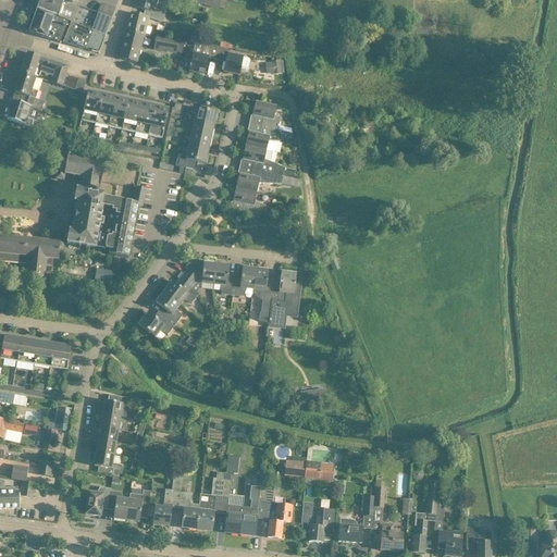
[(60,0),(39,0),(36,10),(71,23),(73,24),(78,7),(72,4),(60,0)]
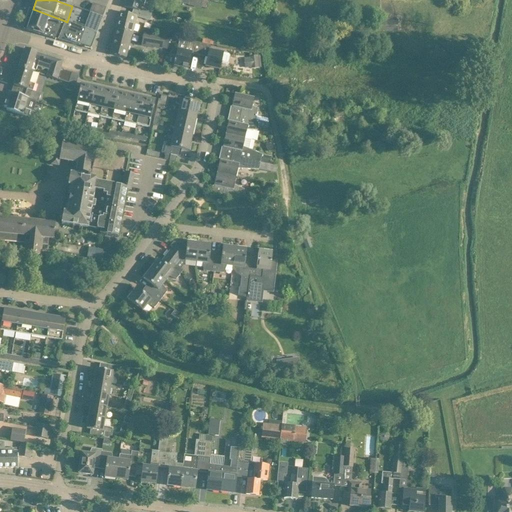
[(139,11),(143,0),(126,0),(124,7),(134,10),(139,11)]
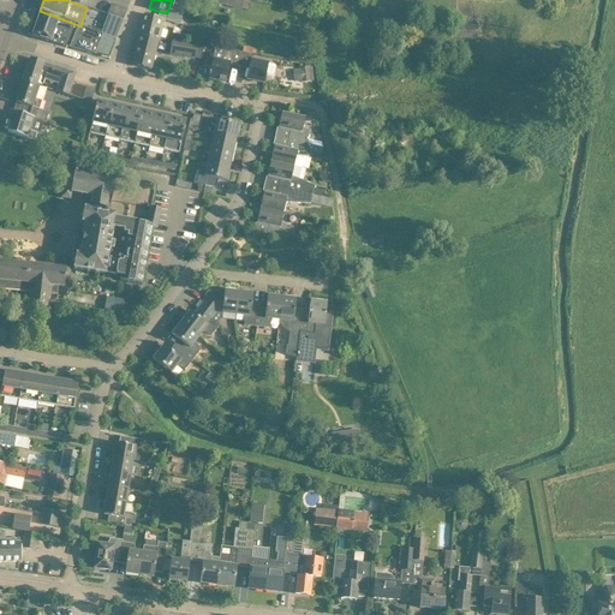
[(112,4),(108,15),(124,19),(127,10),(112,4)]
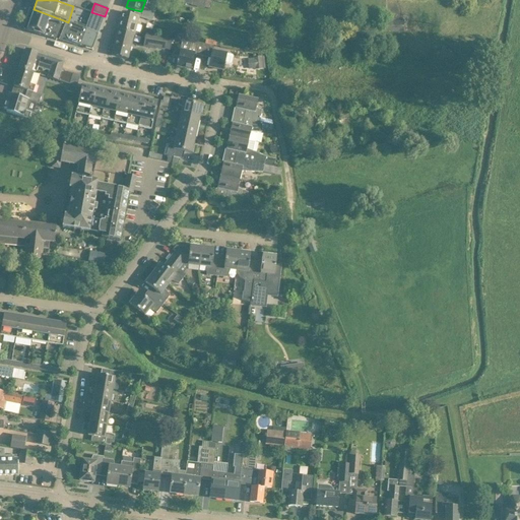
[(34,9),(26,30),(31,31),(45,37),(80,47),(80,46),(80,45),(86,29),(85,28),(68,22),(66,21),(34,9)]
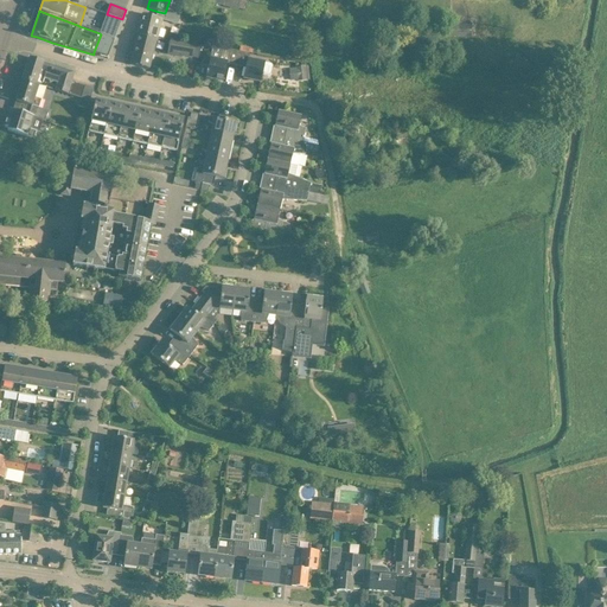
[(177,25),(180,14),(170,12),(167,21),(177,25)]
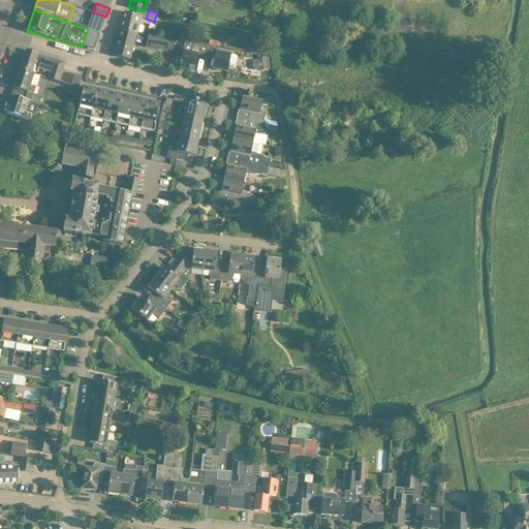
[(93,12),(87,29),(99,34),(106,17),(93,12)]
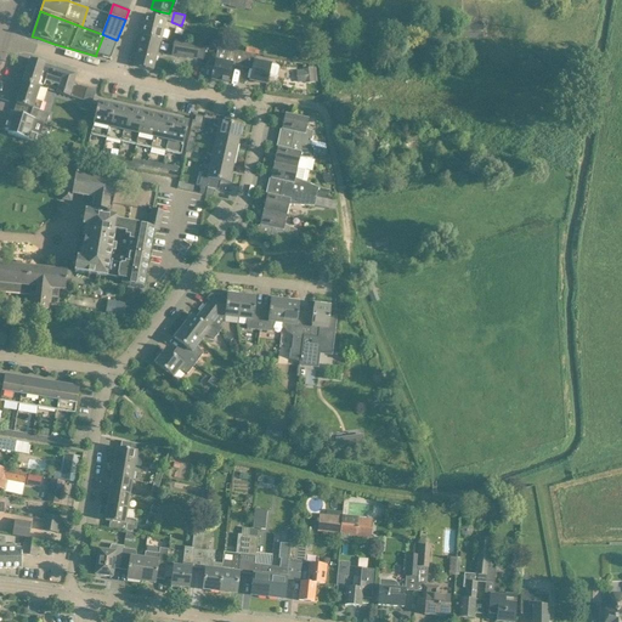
[(147,15),(141,35),(160,40),(167,21),(167,20),(159,18),(158,17),(150,15),(147,15)]
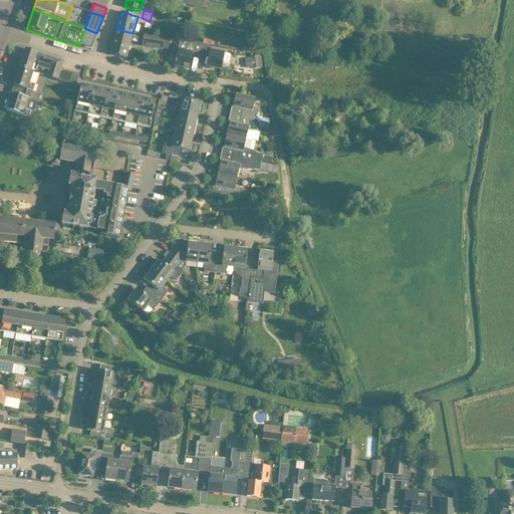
[(400,32),(400,21),(381,21),(380,32),(400,32)]
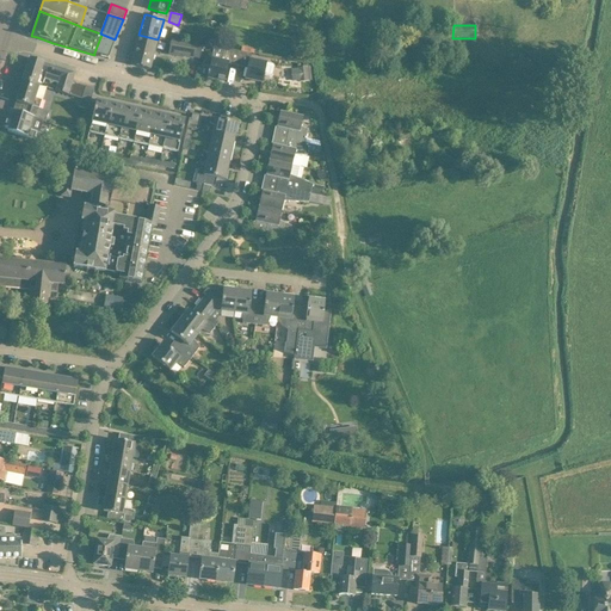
[(298,28),(295,34),(302,37),(306,30),(298,28)]
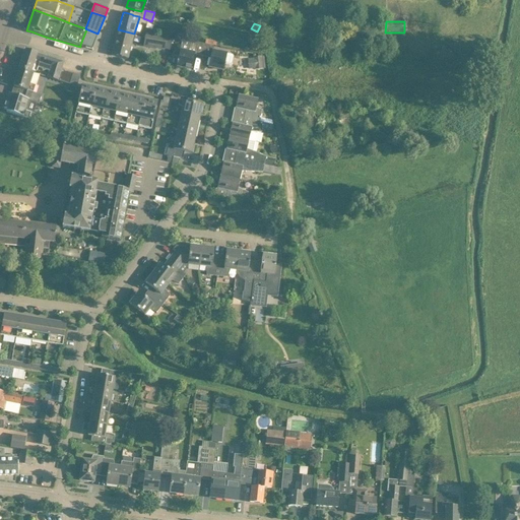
[(98,34),(86,29),(80,45),(91,49),(98,34)]
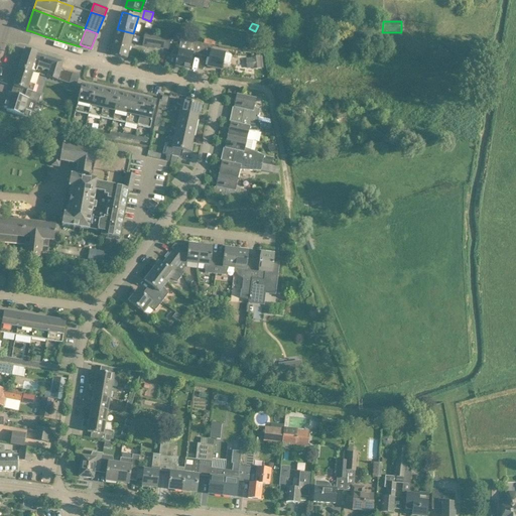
[(117,29),(110,54),(111,54),(126,58),(126,59),(127,59),(127,58),(128,53),(133,33),(117,29)]
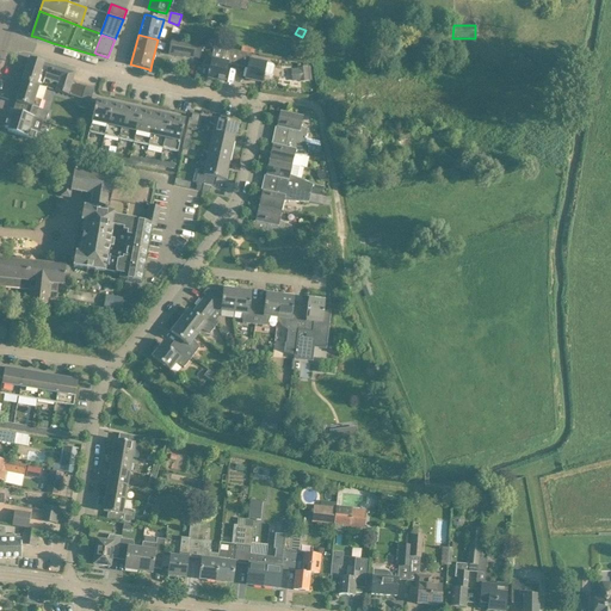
[(193,59),(196,44),(172,39),(168,54),(193,59)]
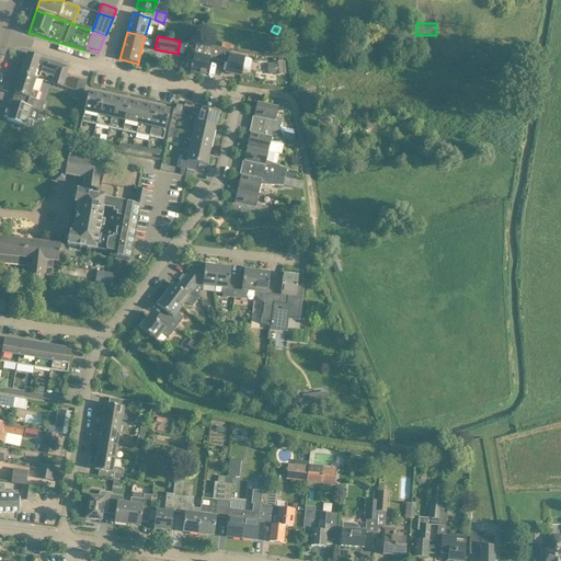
[(218,61),(221,48),(213,46),(205,45),(203,56),(194,54),(192,66),(191,66),(191,68),(191,69),(191,72),(206,76),(209,59),(218,61)]
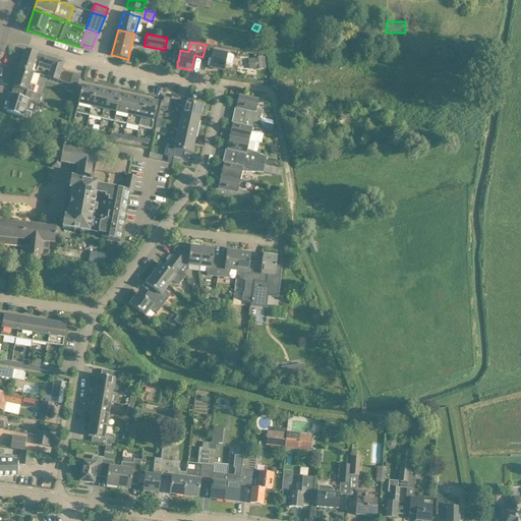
[(230,66),(232,65),(234,58),(233,55),(227,54),(213,50),(214,47),(206,45),(203,57),(211,59),(209,67),(224,70),(224,67),(225,68),(226,65),(230,66)]
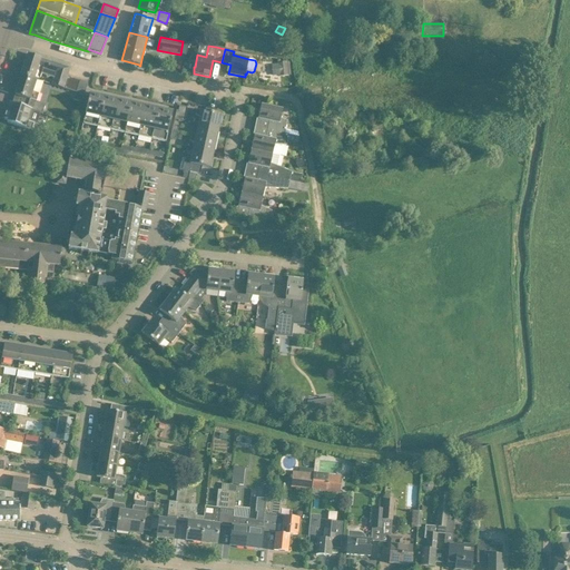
[(28,55),(21,75),(37,80),(39,80),(41,74),(40,74),(45,60),(29,55),(28,55)]
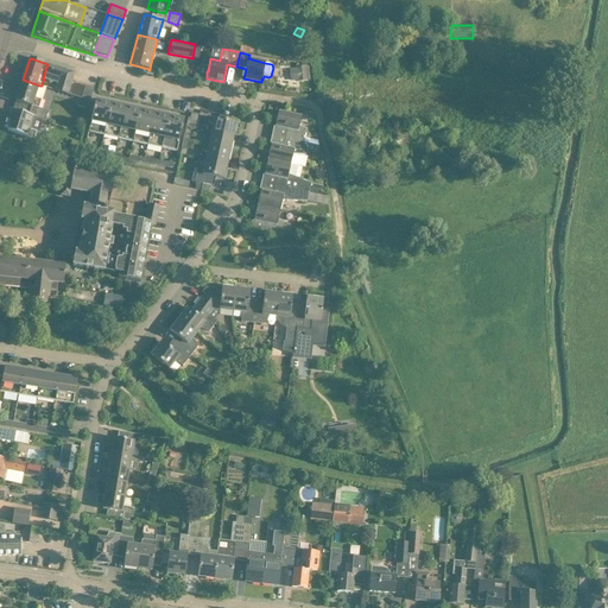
[(48,64),(43,78),(44,78),(49,81),(50,83),(54,82),(58,83),(56,90),(81,99),(78,107),(88,109),(93,89),(71,82),(75,73),(48,64)]
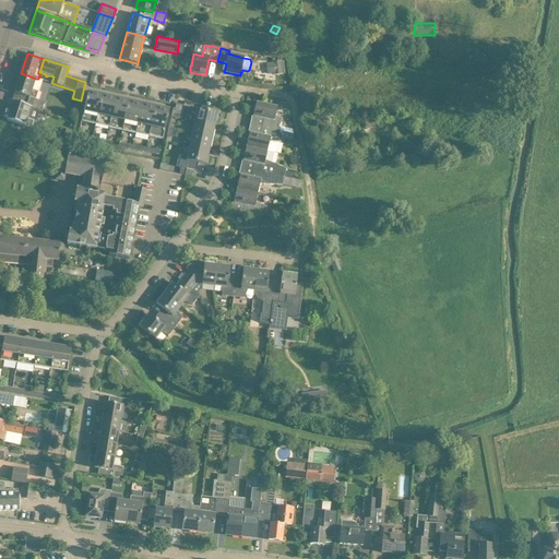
[(274,74),(284,74),(283,61),(273,62),(273,63),(266,64),(268,74),(274,74)]
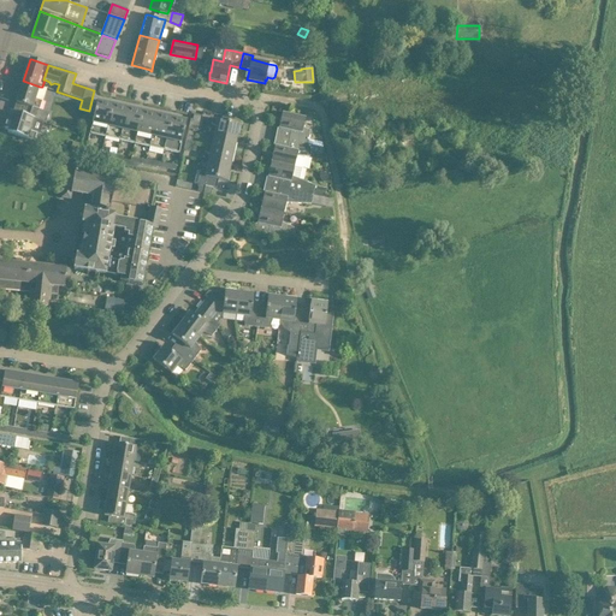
[(34,119),(46,123),(49,113),(40,110),(42,101),(35,99),(40,87),(23,81),(16,104),(18,104),(15,113),(29,118),(34,119)]
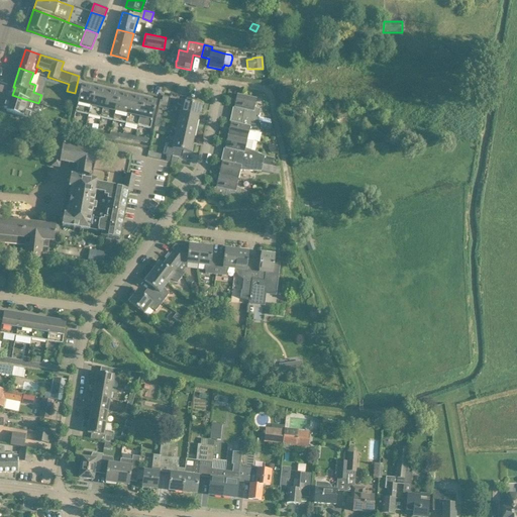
[(77,104),(75,112),(88,115),(92,96),(94,88),(92,87),(91,87),(82,85),(77,104)]
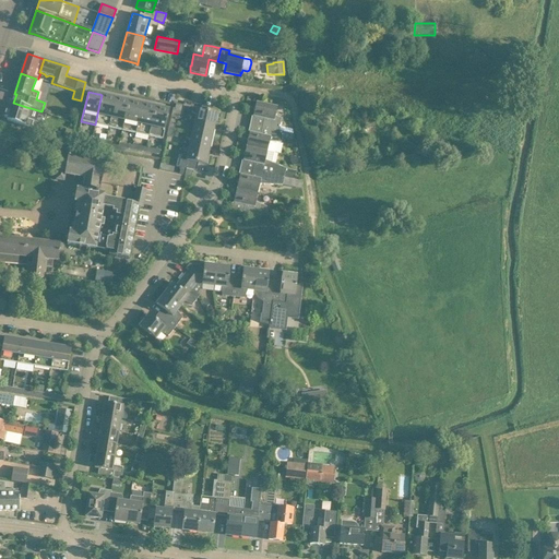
[(99,104),(95,125),(109,128),(115,98),(105,96),(102,95),(99,104)]
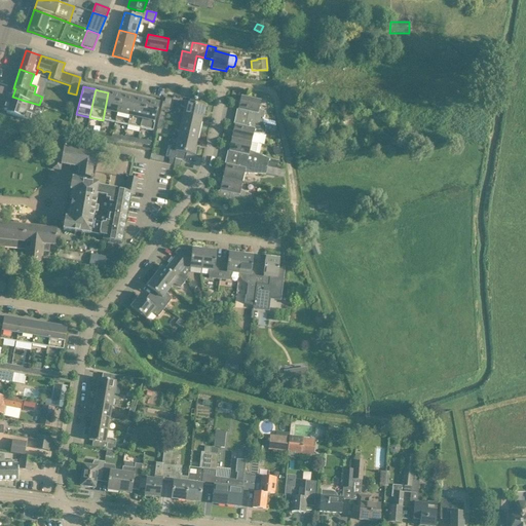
[(108,92),(103,120),(115,122),(121,95),(118,95),(108,92)]
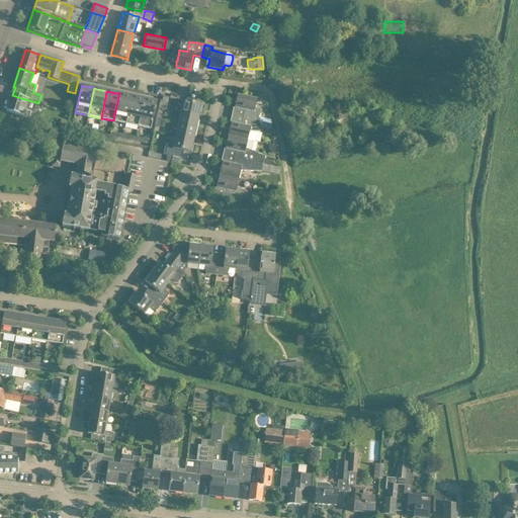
[(119,93),(113,120),(125,123),(132,96),(122,94),(121,94),(119,93)]
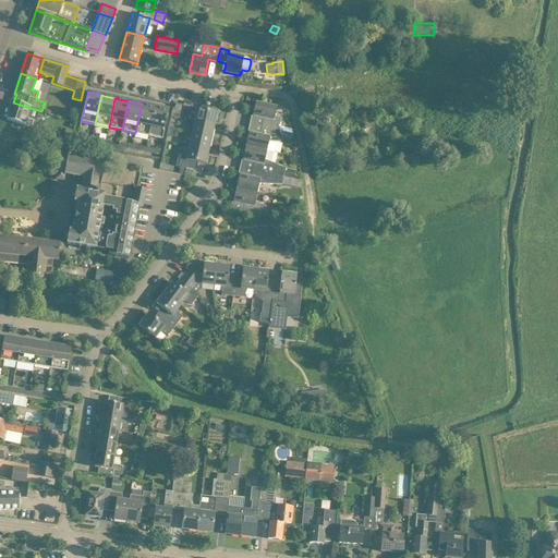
[(9,101),(4,118),(8,119),(7,121),(25,126),(32,129),(34,121),(27,119),(31,108),(26,107),(13,102),(9,101)]
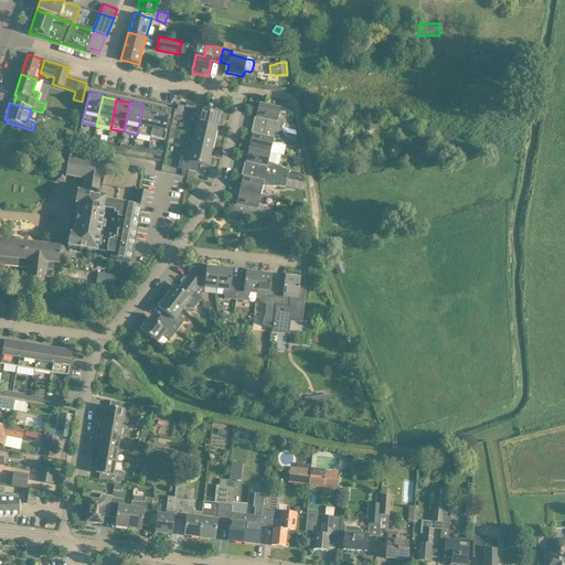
[(257,113),(256,118),(266,120),(265,129),(290,135),(291,135),(292,130),(283,128),(285,120),(278,117),(280,108),(269,105),(259,103),(257,109),(256,110),(257,113)]
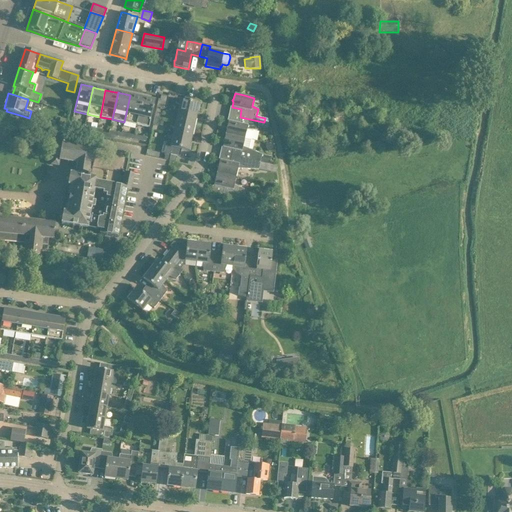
[(130,95),(124,122),(136,125),(142,98),(139,97),(130,95)]
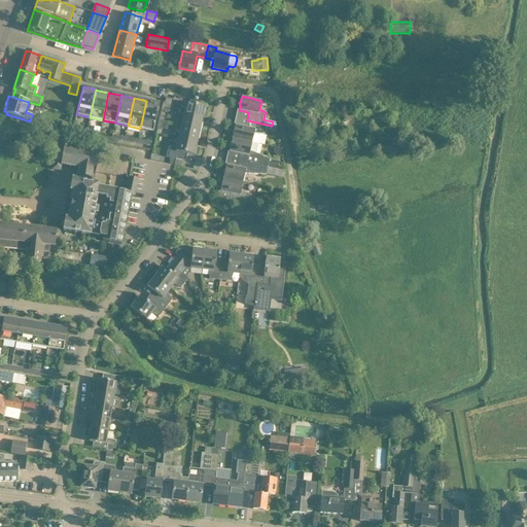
[(170,112),(173,100),(166,98),(165,103),(163,102),(162,110),(170,112)]
